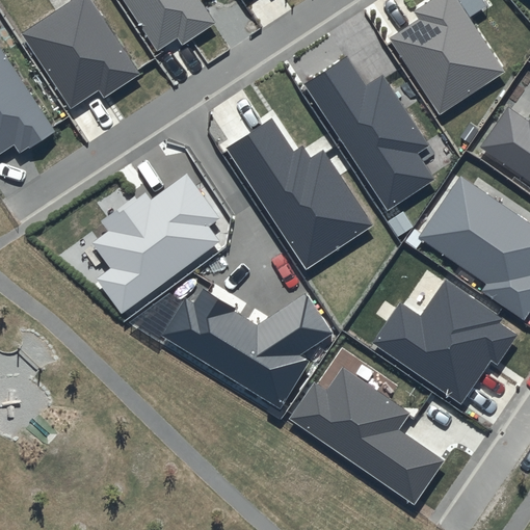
[(139,74),(89,0),(72,0),(21,34),(71,109),(98,90),(103,99),(139,74)]
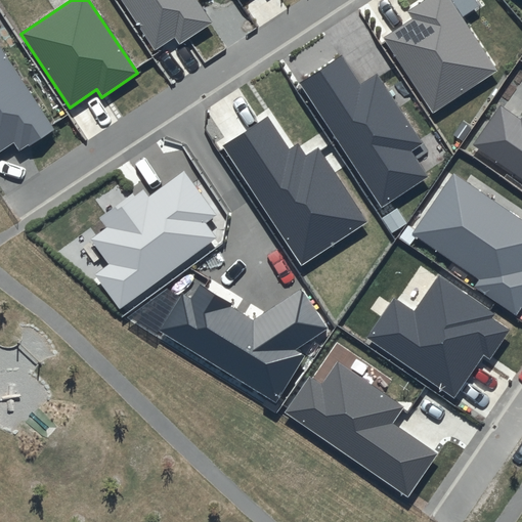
[(212,23),(196,0),(121,0),(155,51),(174,38),(178,45),(212,23)]
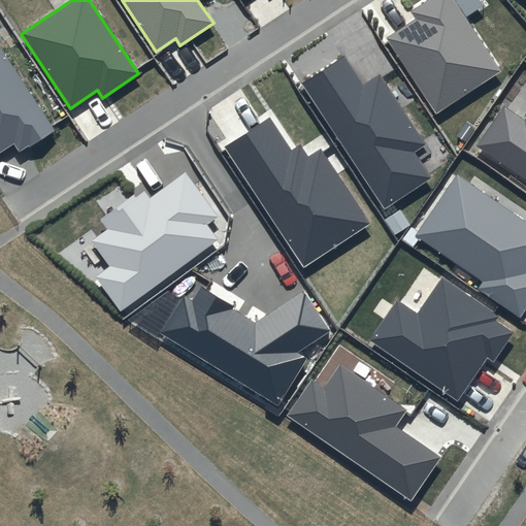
[(452,0),(426,0),(408,11),(414,20),(385,38),(435,114),(500,72),(452,0)]
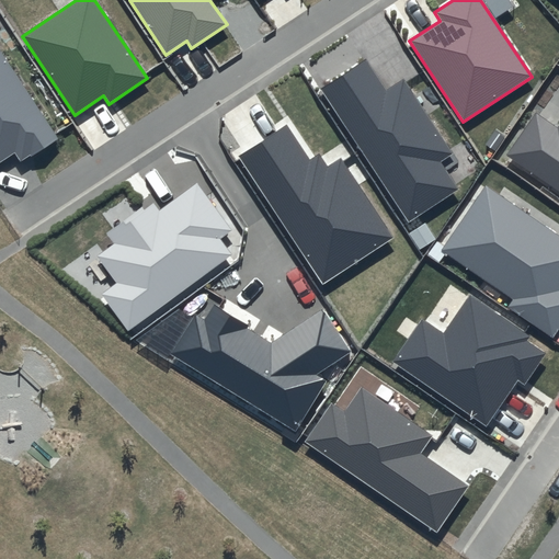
[(0,162),(14,153),(21,161),(30,156),(31,157),(58,139),(0,50),(0,162)]
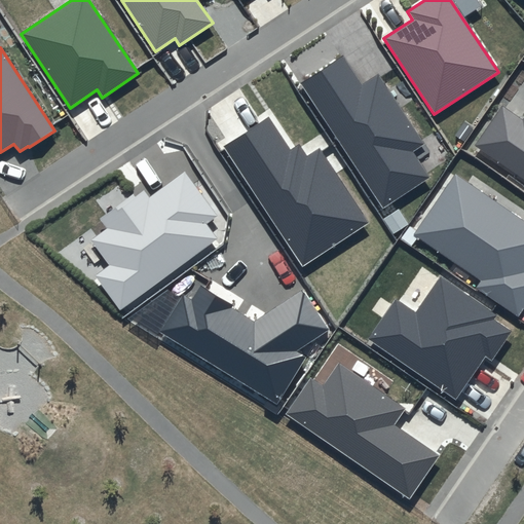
[(342,55),(300,83),(382,209),(429,178),(412,152),(424,145),(377,75),(362,85),(342,55)]
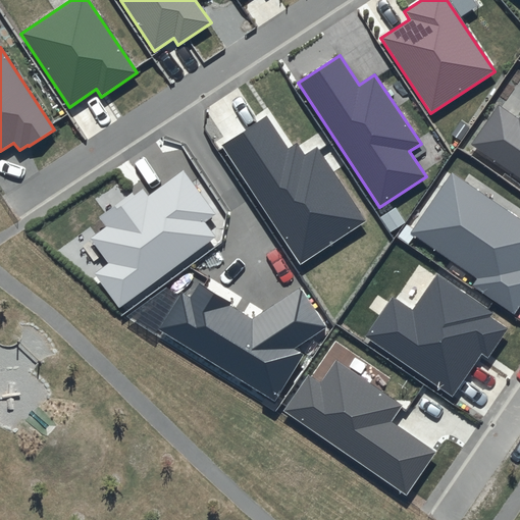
[(519,116),(518,120),(498,105),(471,145),(519,178),(519,116)]
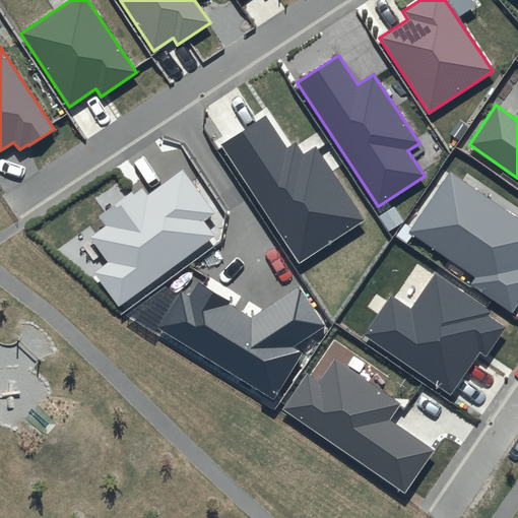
[(286,148),(265,116),(220,145),(299,263),(364,220),(315,147),(303,155),(295,143),(286,148)]
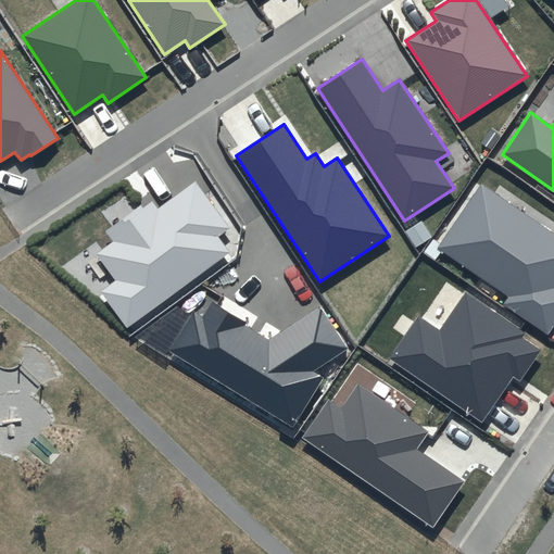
[(149,201),(102,235),(110,243),(92,255),(113,284),(101,292),(127,328),(228,255),(215,238),(227,229),(193,185),(156,212),(149,201)]
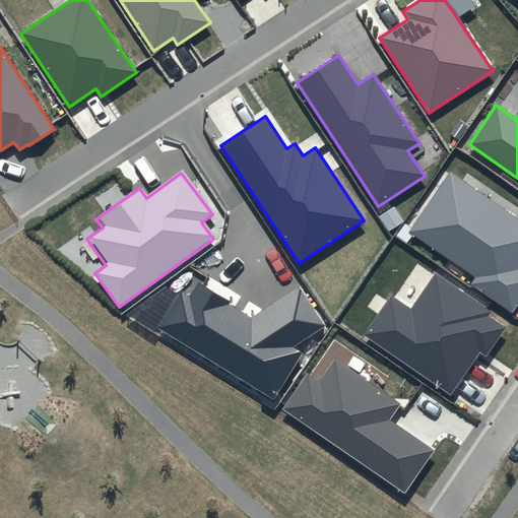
[(517,218),(449,173),(408,233),(474,277),(469,285),(512,314),(517,305),(517,218)]
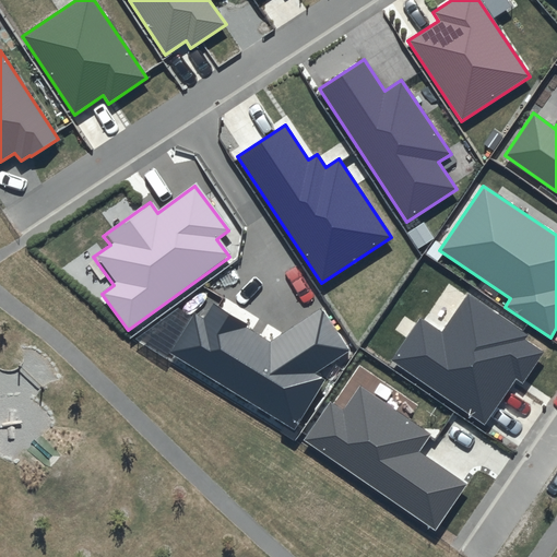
[(433,239),(423,224),(407,234),(417,249),(433,239)]
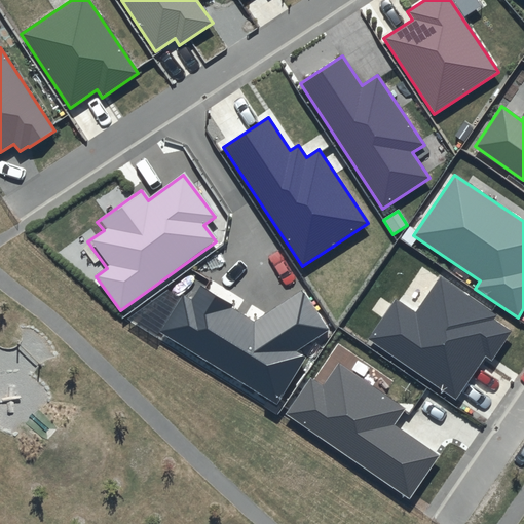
[(395,299),(367,339),(454,399),(484,356),(491,361),(511,332),(493,321),(496,316),(440,277),(415,313),(395,299)]
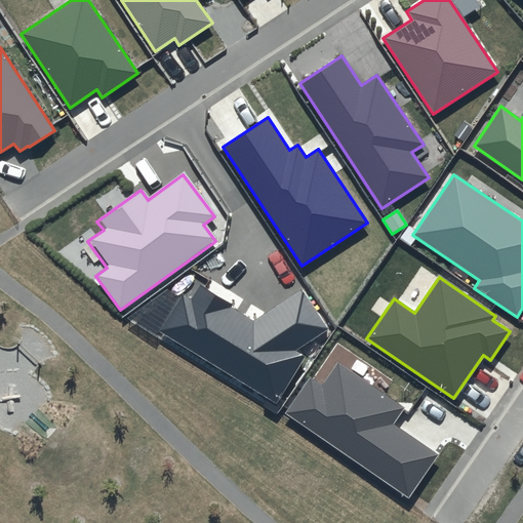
[(180,296),(157,333),(275,406),(304,359),(294,353),(325,331),(299,292),(251,323),(229,310),(231,307),(198,287),(190,302),(180,296)]
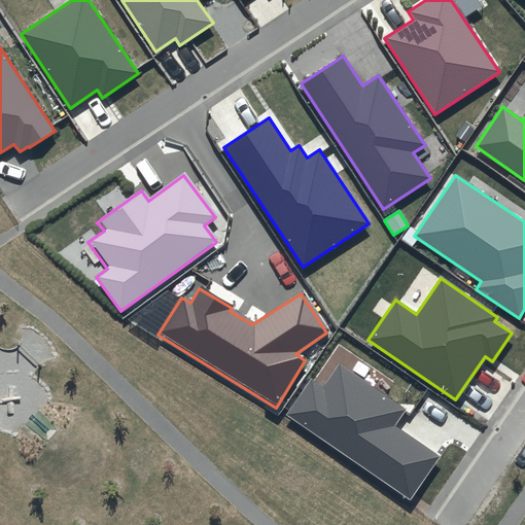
[(406,411),(339,364),(322,388),(311,379),(286,416),(410,501),(440,457),(395,426),(406,411)]
